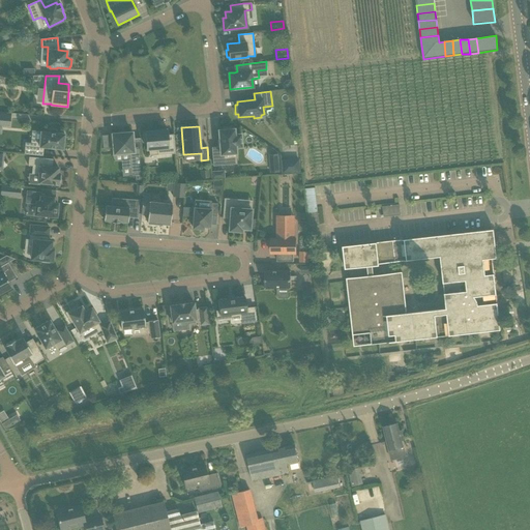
[(219,147),(211,147),(213,166),(227,165),(237,165),(236,153),(235,148),(241,147),(240,135),(234,135),(234,129),(230,129),(230,127),(223,128),(223,129),(218,130),(219,147)]
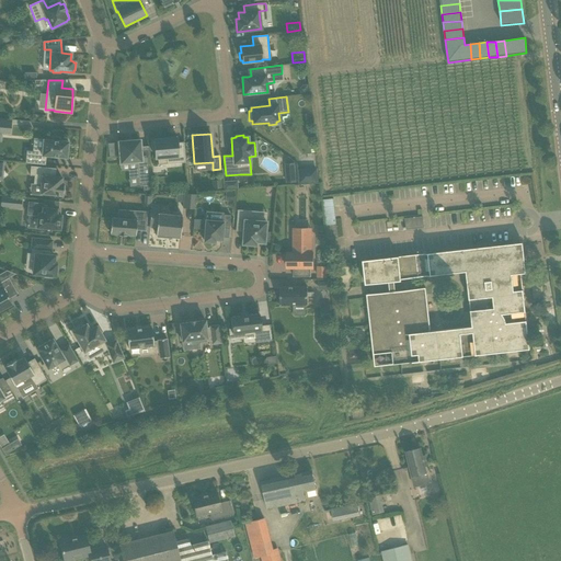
[(167,164),(185,162),(184,142),(178,142),(176,136),(164,137),(164,138),(153,139),(156,159),(165,158),(167,164)]
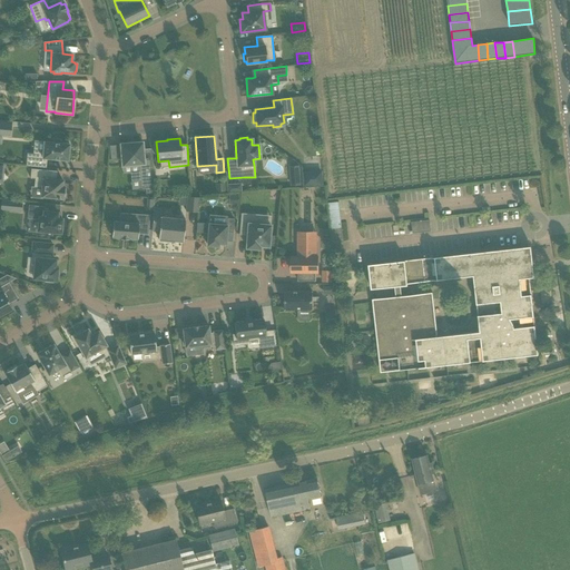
[(33,154),(27,153),(26,166),(46,168),(47,158),(53,159),(59,160),(60,159),(68,160),(69,144),(60,143),(61,140),(52,139),(52,143),(43,141),(42,151),(33,151),(33,154)]
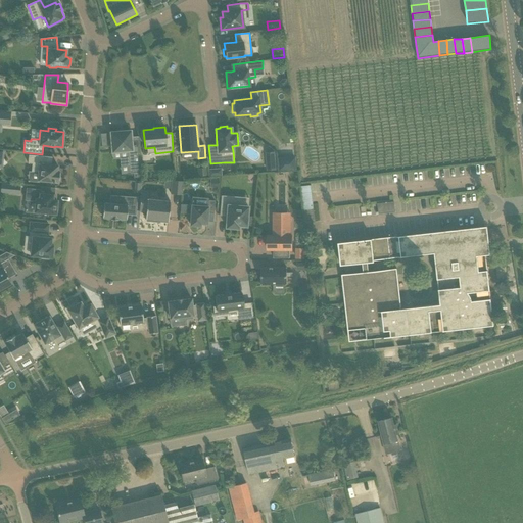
[(123,131),(117,131),(117,132),(110,133),(112,152),(128,150),(129,172),(132,172),(132,174),(140,173),(138,136),(131,137),(130,131),(123,131)]
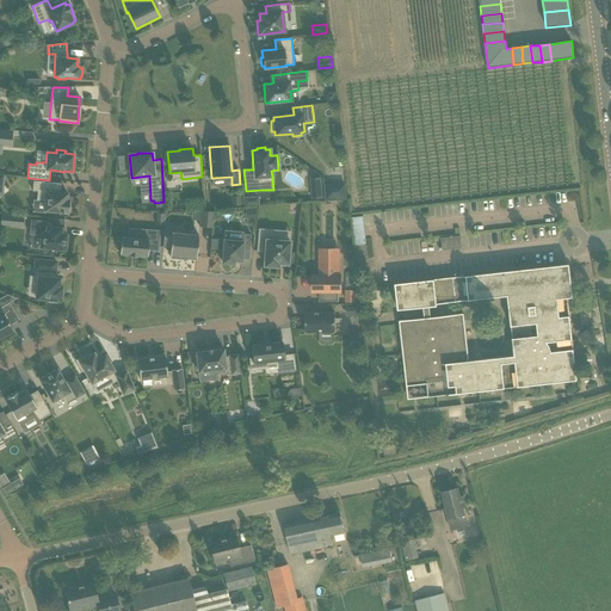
[(321,178),(310,178),(312,199),(322,199),(321,178)]
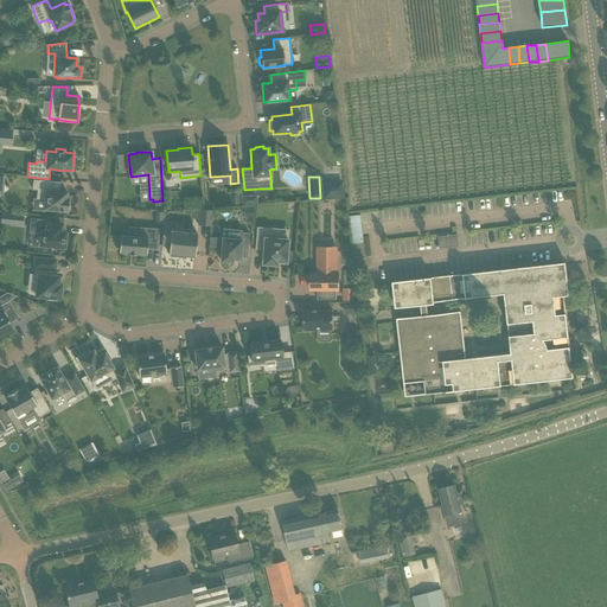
[(38,190),(37,199),(45,200),(44,209),(61,211),(63,211),(66,211),(68,209),(69,209),(69,202),(68,200),(68,199),(66,198),(66,192),(55,191),(56,181),(33,180),(32,190),(38,190)]
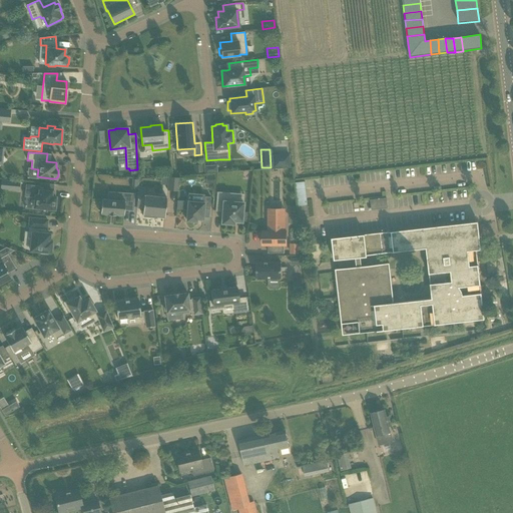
[(275,166),(290,165),(290,155),(274,156),(275,166)]
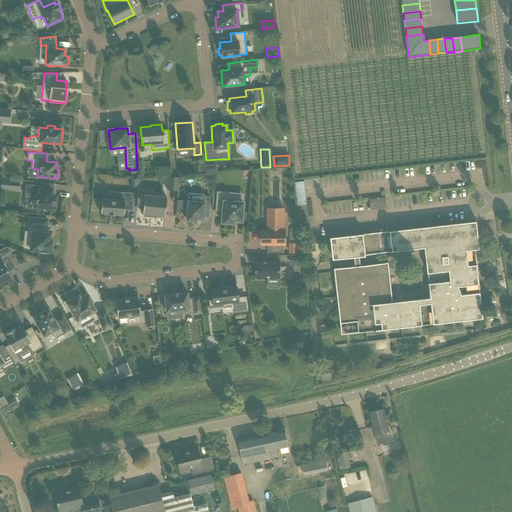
[(203,164),(193,165),(193,173),(203,172),(203,164)]
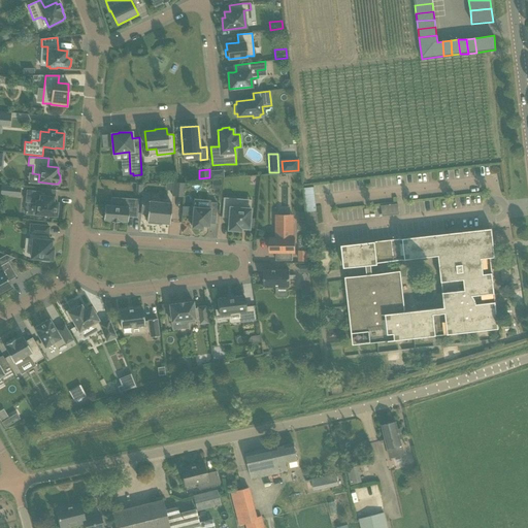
[(184,197),(185,183),(173,182),(172,196),(184,197)]
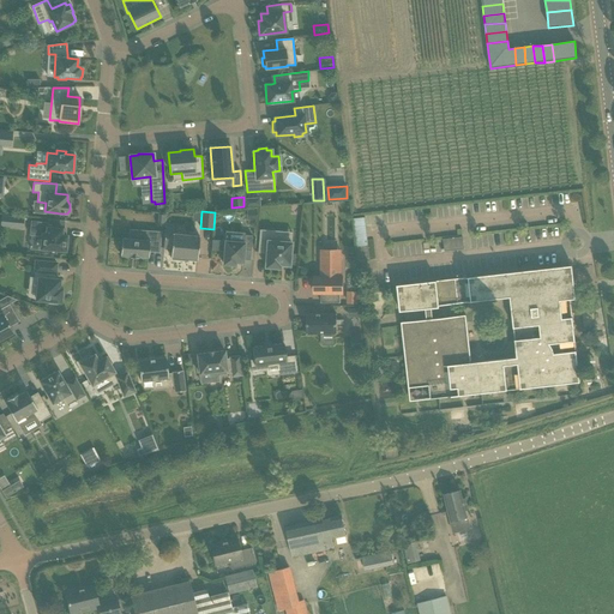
[(0,226),(19,228),(20,217),(1,216),(0,226)]
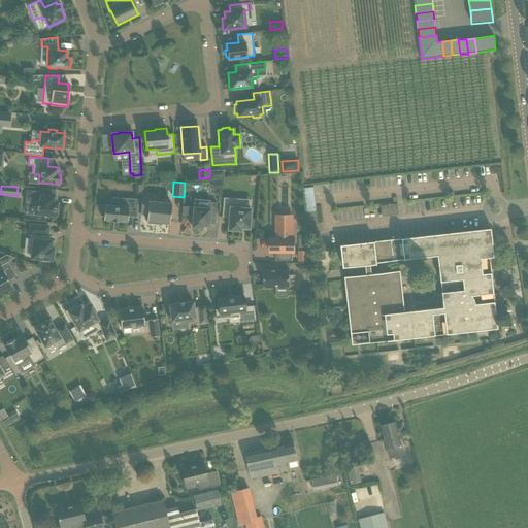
[(316,187),(305,187),(307,225),(318,224),(316,187)]
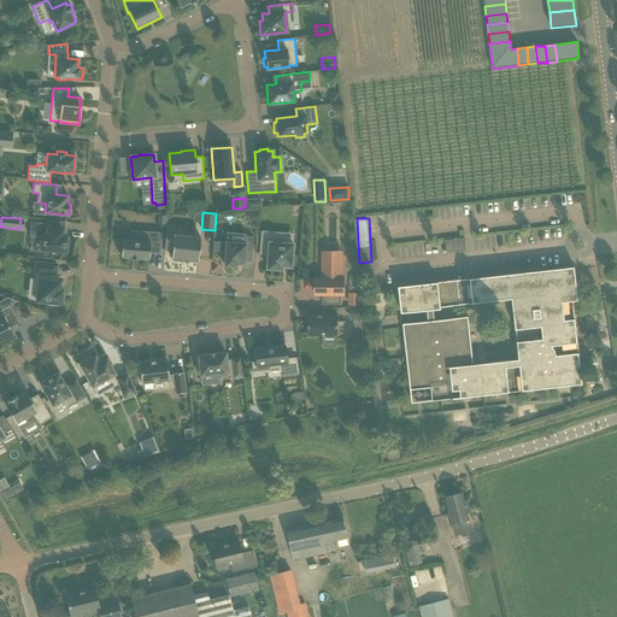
[(69,242),(66,242),(68,238),(62,236),(63,230),(48,229),(48,224),(31,222),(29,236),(41,238),(40,252),(52,253),(52,251),(65,252),(65,251),(68,251),(69,242)]
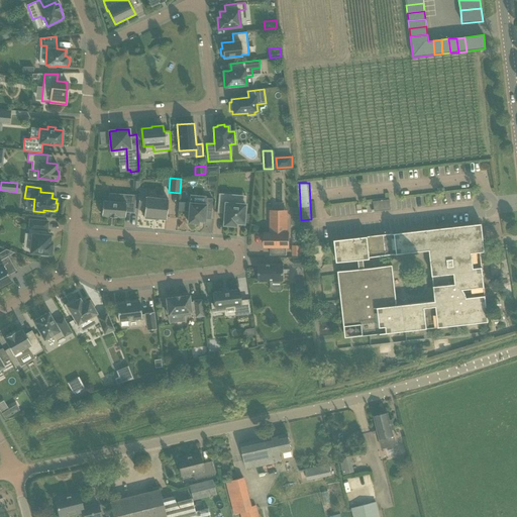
[(151,217),(166,219),(168,199),(145,197),(146,192),(139,191),(137,209),(144,210),(143,217),(144,217),(144,218),(151,219),(151,217)]
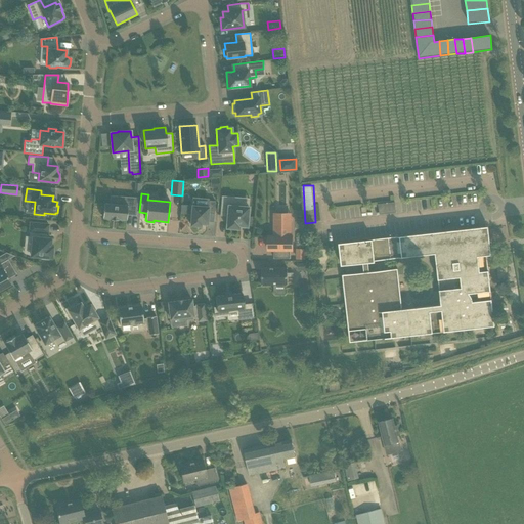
[(247,226),(249,207),(239,207),(241,198),(221,197),(220,216),(227,217),(226,228),(238,229),(238,226),(247,226)]
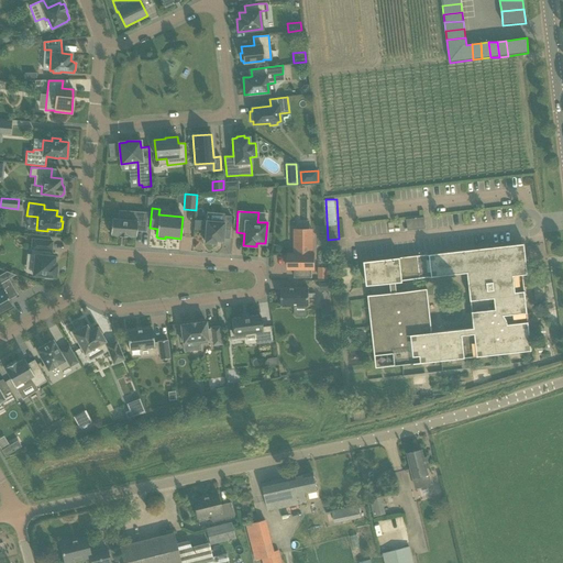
[(145,231),(147,213),(138,212),(136,218),(119,217),(118,219),(111,219),(111,221),(109,221),(108,231),(110,231),(110,234),(119,234),(119,236),(127,236),(127,235),(135,236),(136,231),(145,231)]
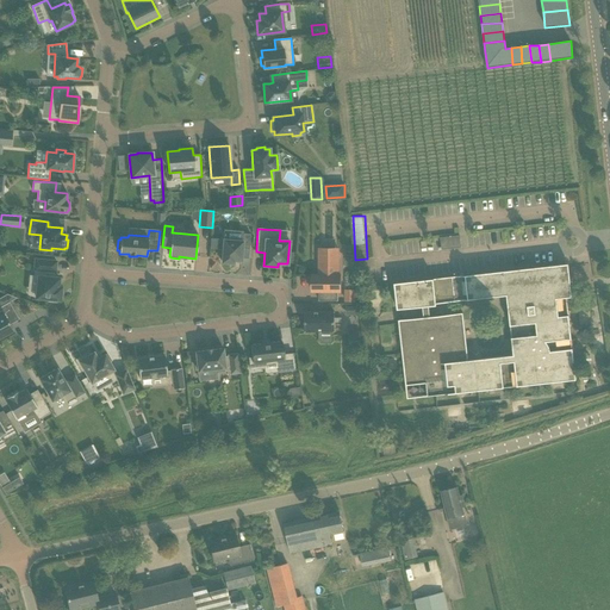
[(211,238),(210,249),(223,249),(223,251),(221,251),(219,260),(222,260),(222,262),(234,263),(234,260),(241,260),(242,248),(249,249),(250,235),(243,234),(242,241),(223,240),(211,238)]
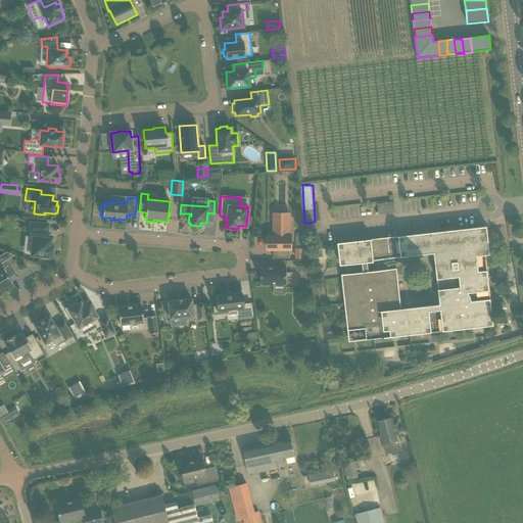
[(377,202),(378,212),(395,211),(394,201),(377,202)]
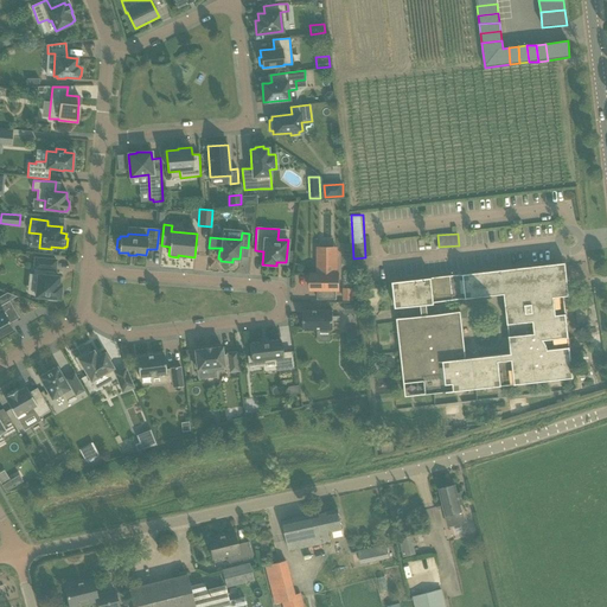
[(311,288),(311,292),(318,292),(318,300),(337,300),(337,291),(339,291),(339,274),(337,274),(337,254),(318,254),(318,274),(311,274),(311,288)]
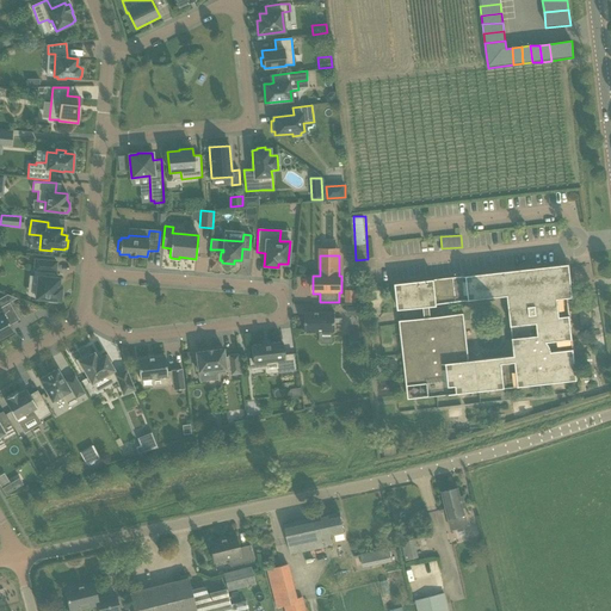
[(407,281),(462,273),(460,259),(405,265),(407,281)]
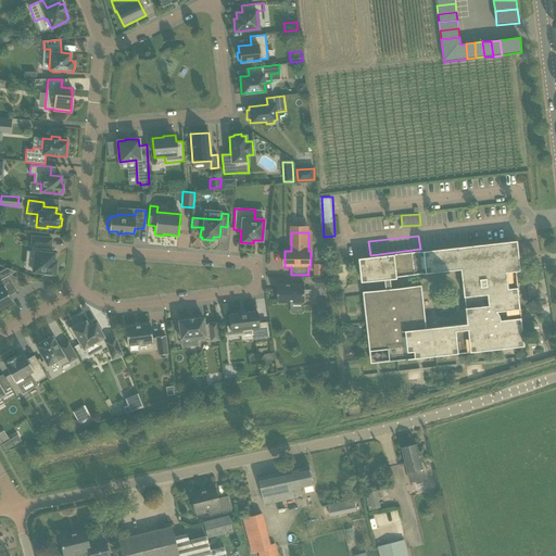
[(51,239),(33,237),(32,245),(34,245),(33,252),(35,252),(33,272),(43,273),(43,275),(51,276),(52,274),(54,274),(55,262),(53,262),(53,254),(49,253),(49,248),(50,248),(51,239)]
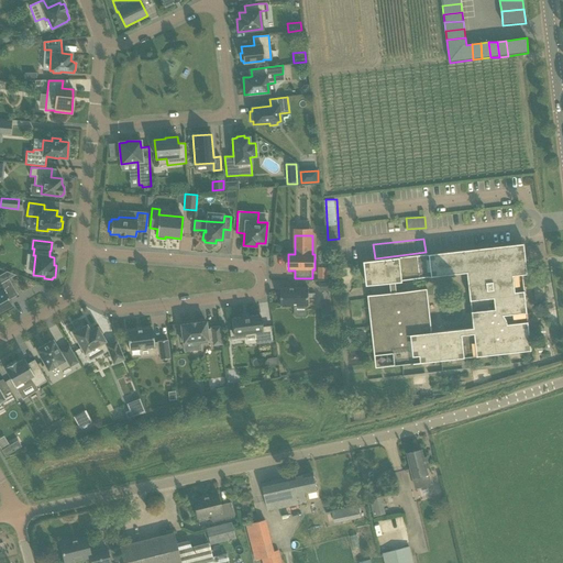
[(525,243),(519,244),(364,264),(367,288),(404,283),(404,282),(468,274),(475,329),(433,334),(428,290),(368,298),(374,356),(375,356),(376,368),(531,351),(523,275),(528,274),(525,243)]
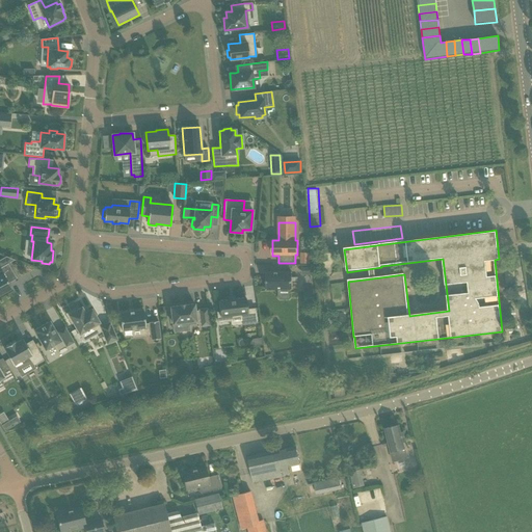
[(0,294),(3,293),(3,292),(11,288),(8,283),(17,278),(8,263),(0,267),(0,294)]
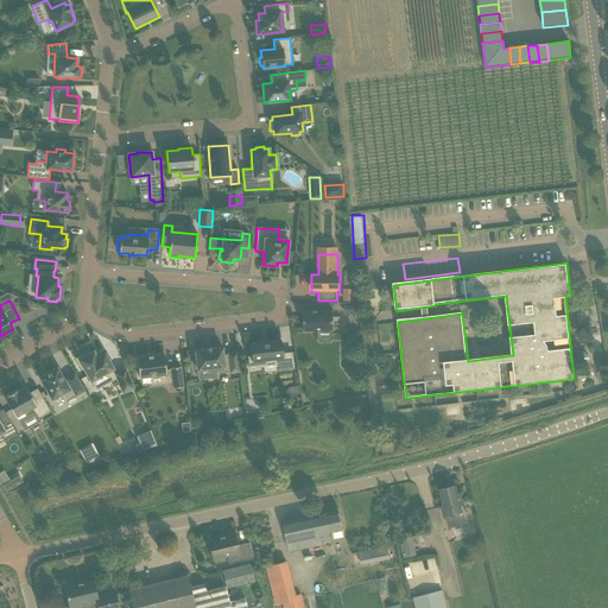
[(304,330),(334,330),(334,311),(304,311),(304,330)]
